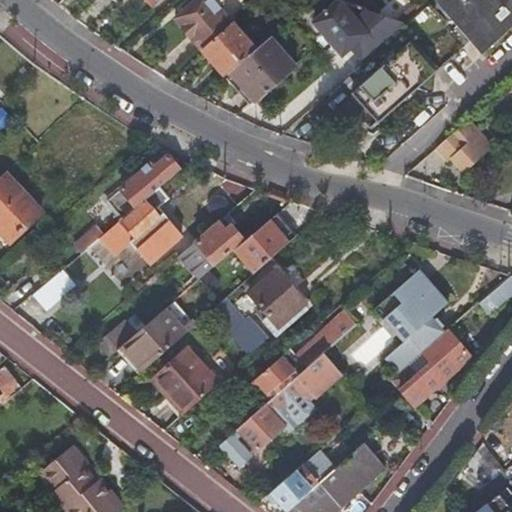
[(182,0),(163,17),(188,44),(214,21),(196,1),(196,0),(182,0)]
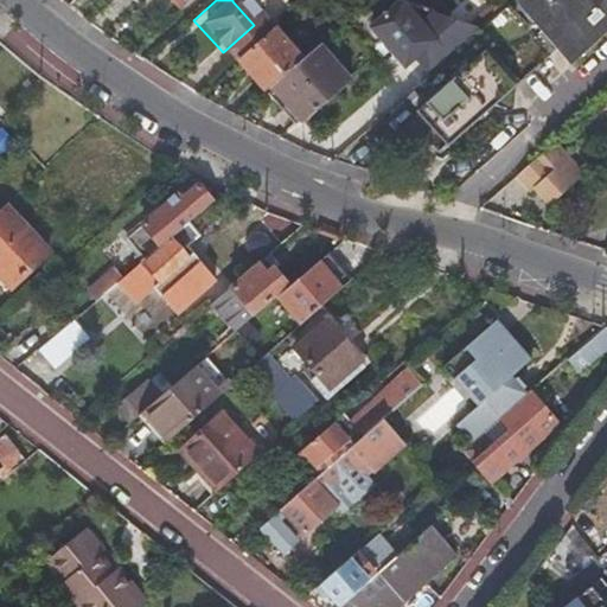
[(429,72),(479,29),(403,1),(401,2),(398,0),(397,0),(371,24),(394,49),(397,46),(404,48),(413,56),(414,55),(429,72)]
